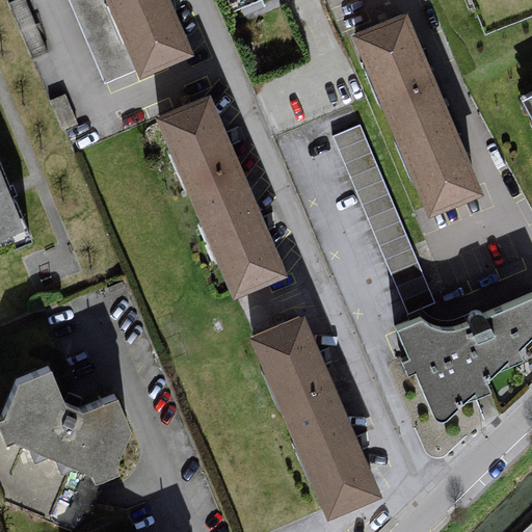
[(170,0),(104,0),(139,80),(195,56),(170,0)]
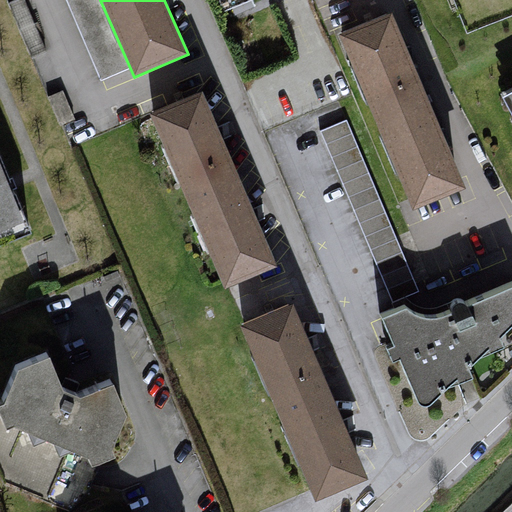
[(392,12),(343,33),(417,208),(466,187),(392,12)]
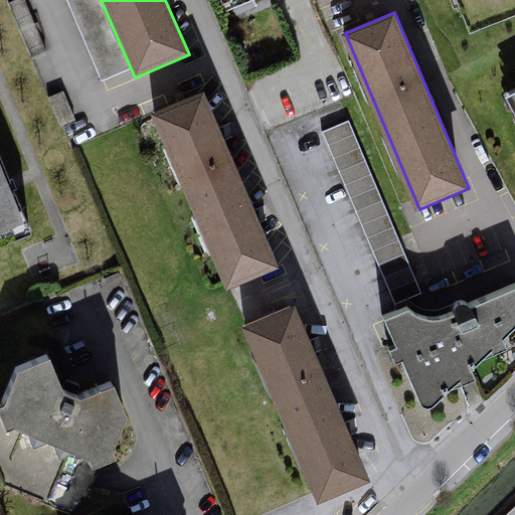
[(206,93),(154,116),(229,290),(281,268),(206,93)]
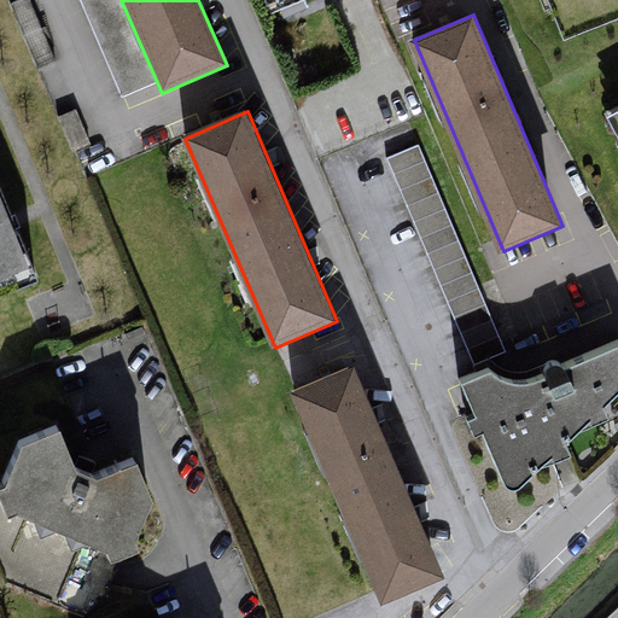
[(423,135),(390,149),(459,328),(491,316),(423,135)]
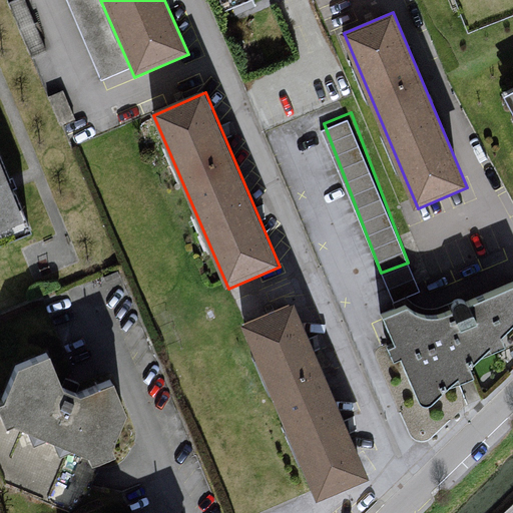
[(0,155),(0,231),(27,220),(0,155)]
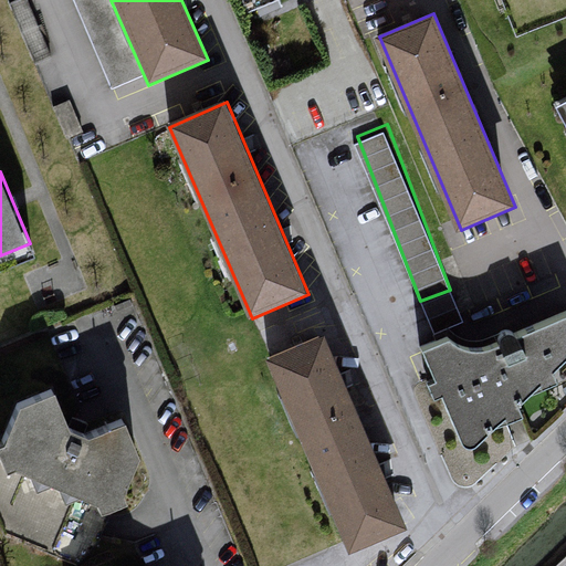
[(453,342),(425,356),(465,451),(478,454),(565,364),(565,322),(495,352),(475,354),(453,342)]
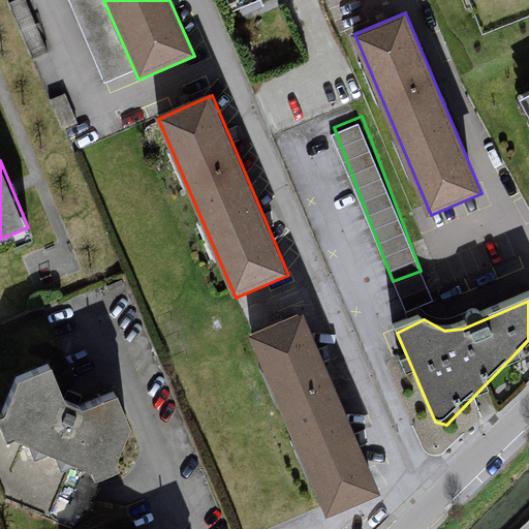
[(304,313),(249,338),(329,520),(383,496),(304,313)]
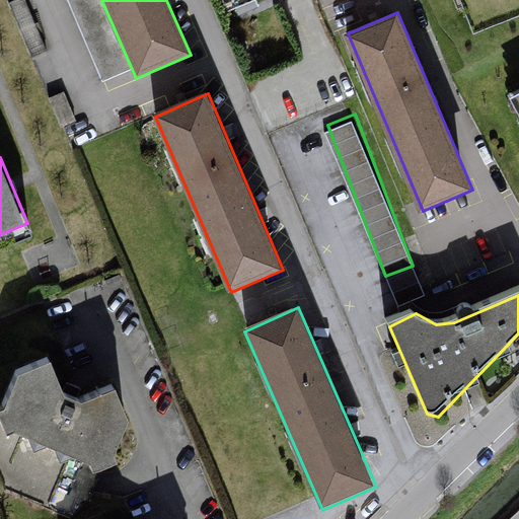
[(69,394),(56,362),(24,376),(7,411),(4,427),(8,434),(16,438),(20,432),(25,436),(33,452),(47,445),(55,450),(56,457),(66,463),(76,457),(95,464),(99,473),(114,469),(125,456),(119,392),(88,401),(69,394)]
